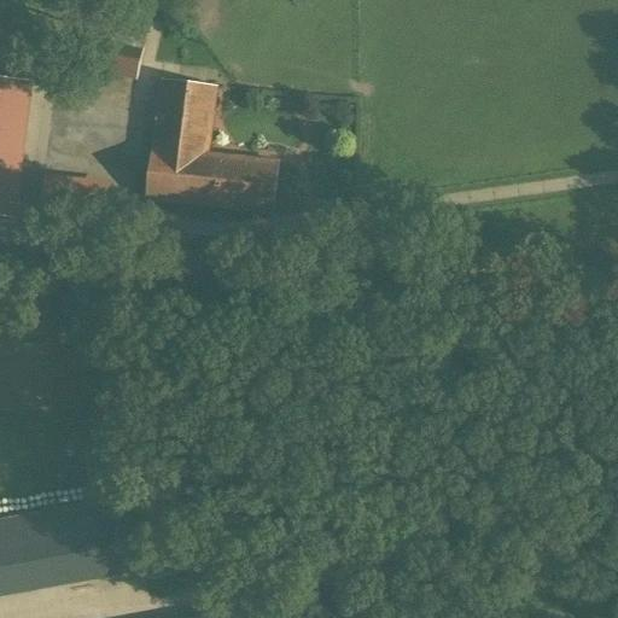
[(152,21),(93,7),(79,63),(139,76),(152,21)]
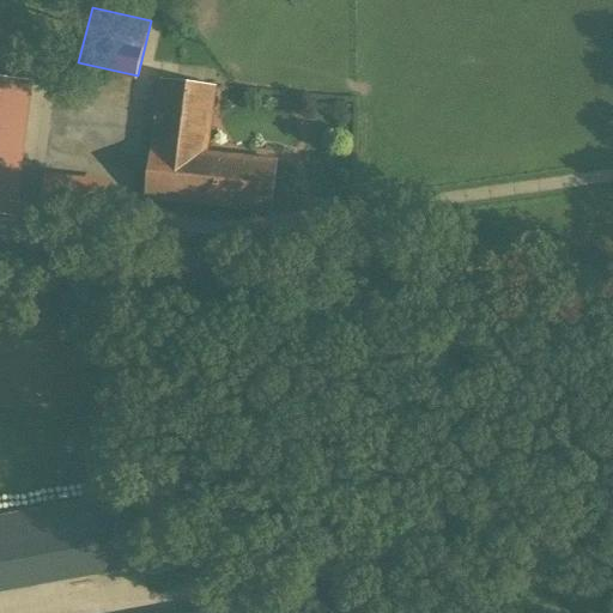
[(145,198),(246,208),(252,159),(205,155),(216,87),(161,78),(145,198)]
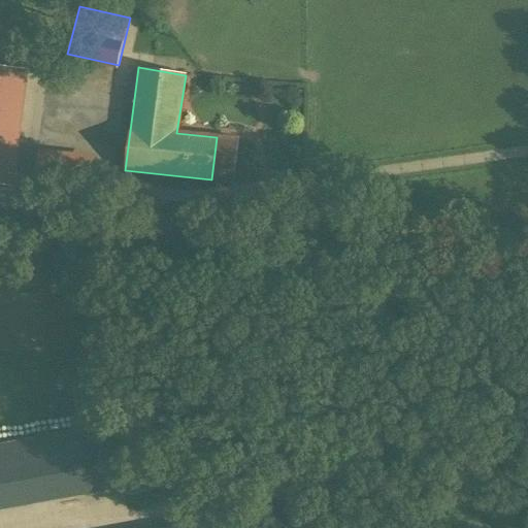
[(42,111),(0,105),(0,178),(34,183),(34,179),(89,189),(92,167),(35,160),(42,111)]
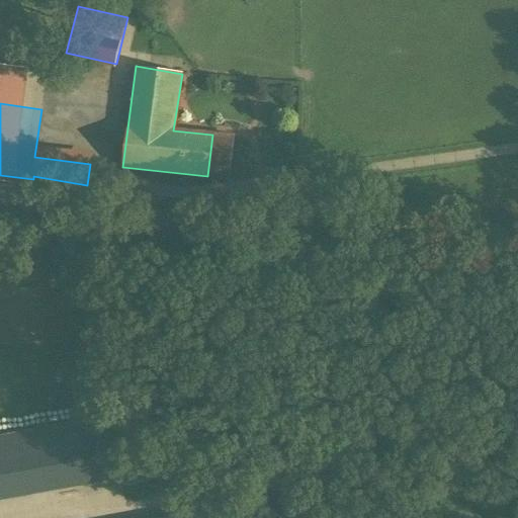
[(235,137),(212,135),(207,176),(230,179),(235,137)]
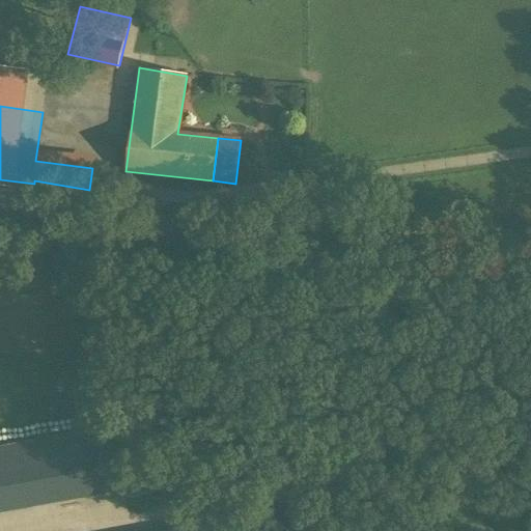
[(129,439),(0,460),(0,510),(143,486),(129,439)]
